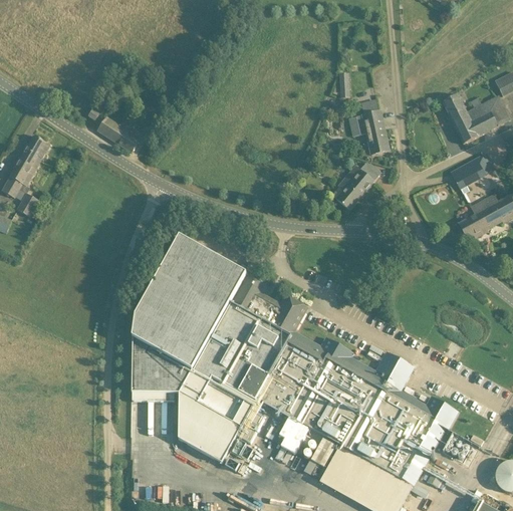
[(503,94),(512,89),(512,68),(495,78),(503,94)]
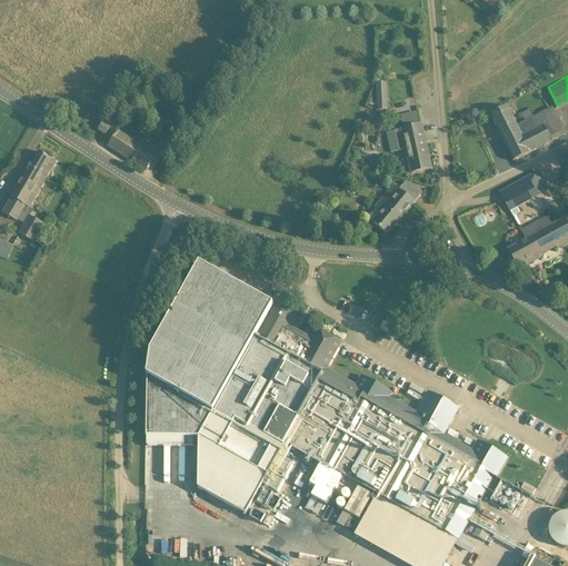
[(376,80),(376,96),(377,108),(387,107),(385,80),(376,80)]
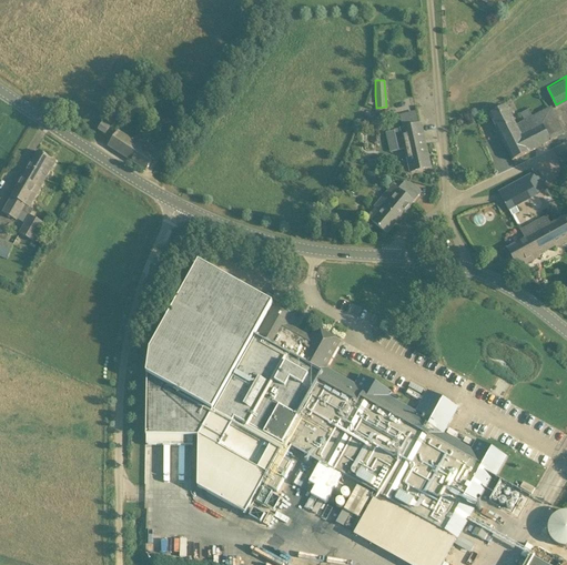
[(550,106),(532,114),(527,107),(519,111),(524,119),(515,122),(506,103),(488,112),(512,158),(548,139),(549,139),(564,131),(550,106)]
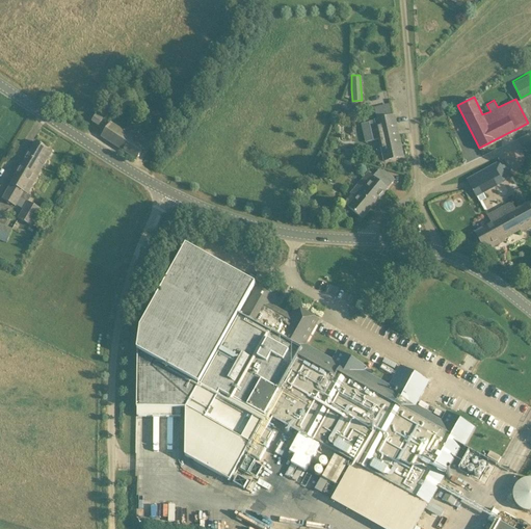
[(390,101),(372,105),(375,115),(392,112),(390,101)]
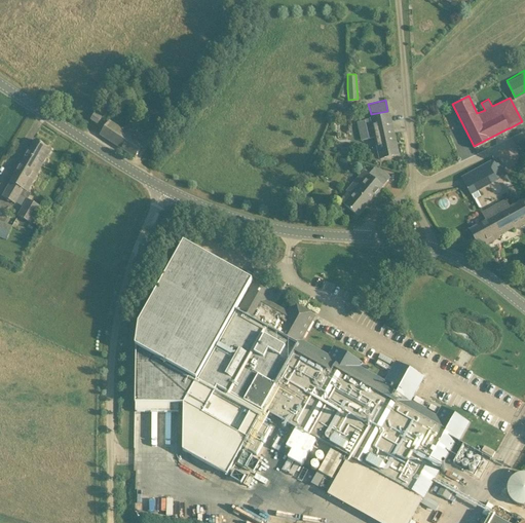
[(94,112),(90,117),(97,121),(100,116),(94,112)]
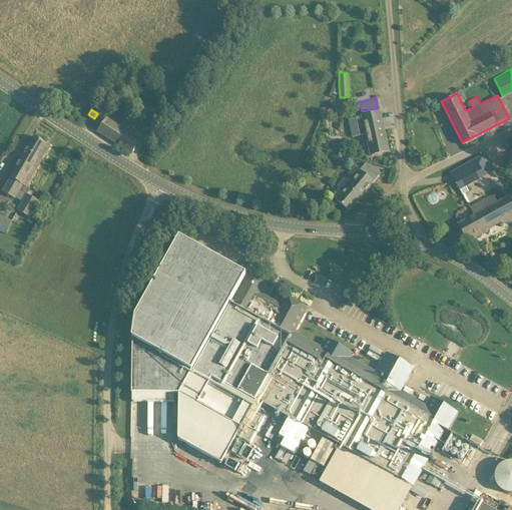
[(370,153),(388,149),(379,109),(355,114),(359,133),(365,131),(370,153)]
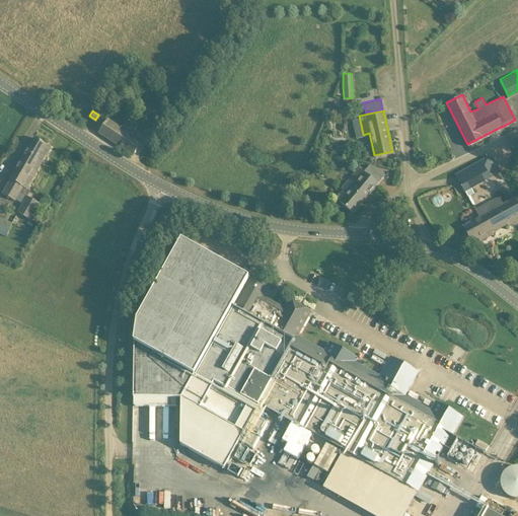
[(98,131),(134,153),(141,139),(127,130),(131,124),(125,120),(120,126),(106,117),(98,131)]
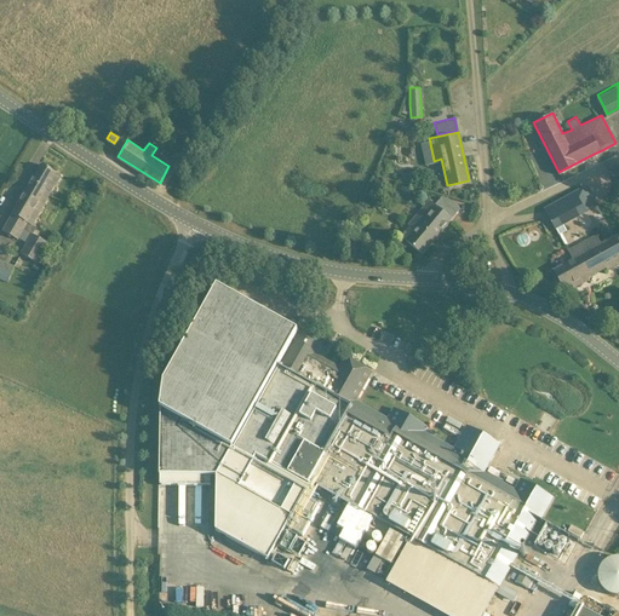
[(29,230),(32,224),(32,223),(57,177),(52,174),(55,171),(40,162),(3,229),(17,239),(18,236),(27,241),(21,252),(35,260),(46,241),(32,232),(29,230)]
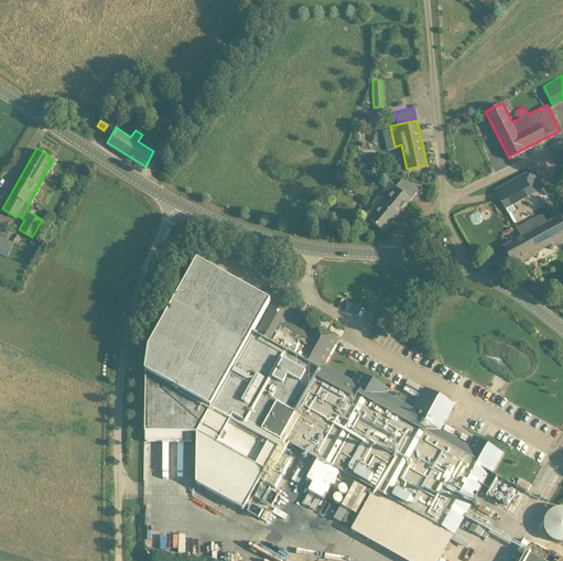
[(343,173),(347,163),(342,161),(337,171),(343,173)]
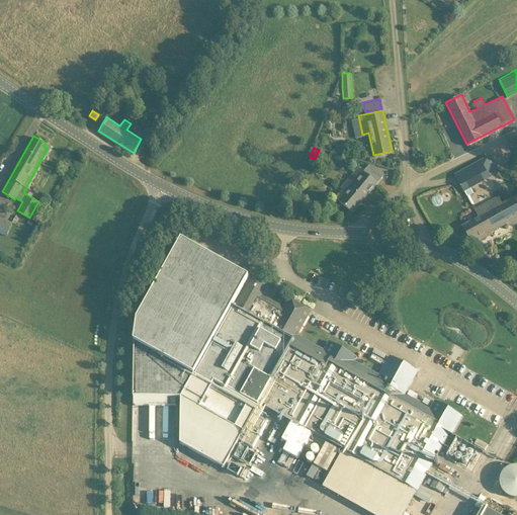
[(489,175),(498,170),(490,154),(480,159),(489,175)]
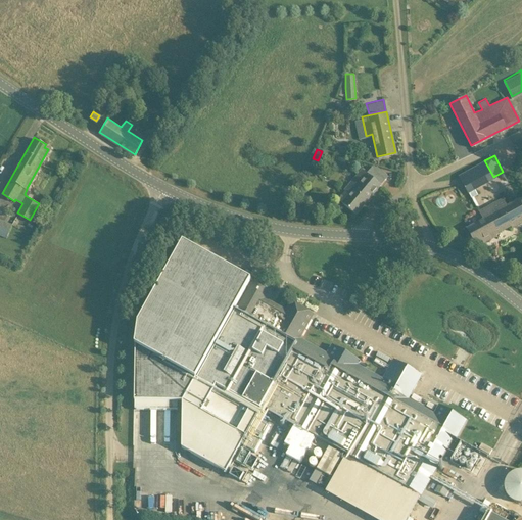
[(367,171),(361,166),(342,188),(344,189),(337,198),(341,201),(356,214),(386,176),(372,164),(367,171)]
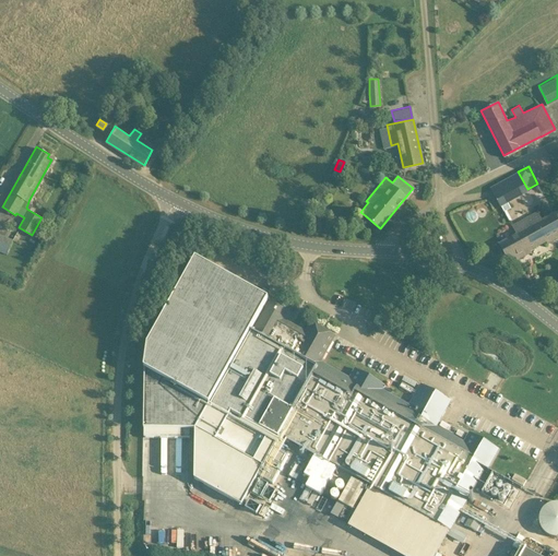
[(510,206),(507,201),(497,184),(489,187),(499,205),(500,204),(503,210),(510,206)]
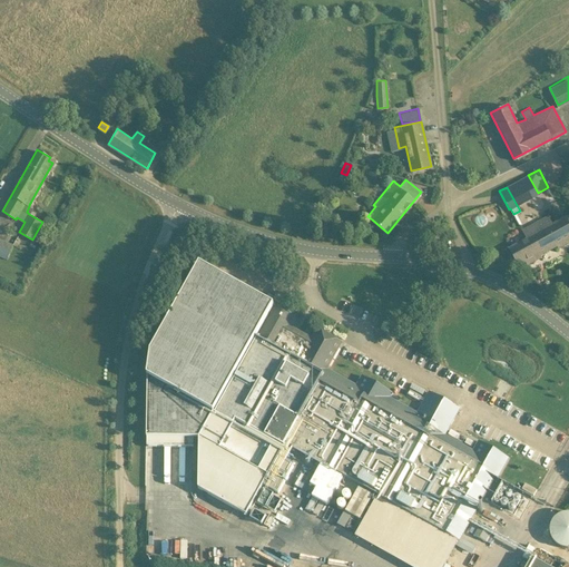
[(568,225),(563,216),(551,223),(547,214),(521,228),(526,237),(508,247),(518,264),(525,260),(527,263),(539,256),(538,254),(555,245),(556,247),(568,240),(568,225)]
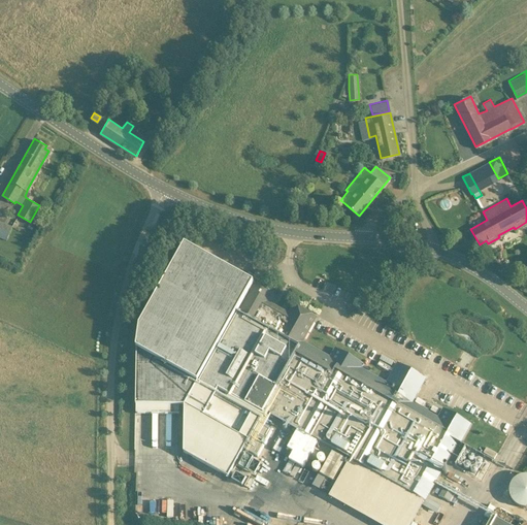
[(295,202),(292,209),(297,211),(301,204),(295,202)]
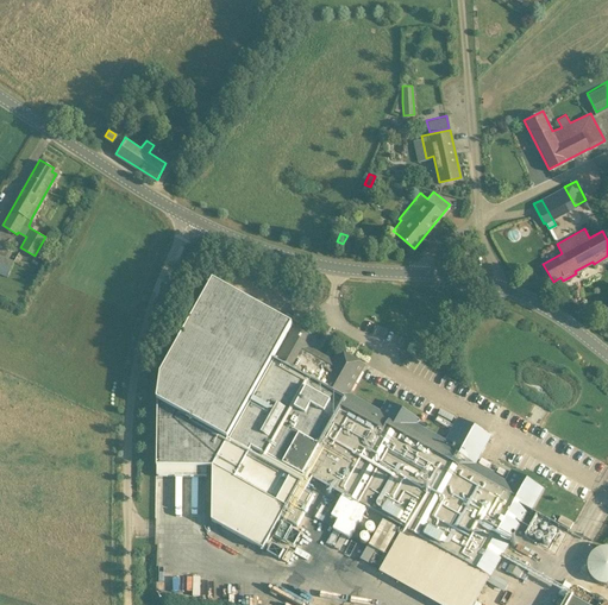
[(0,271),(7,275),(14,258),(0,251),(0,271)]
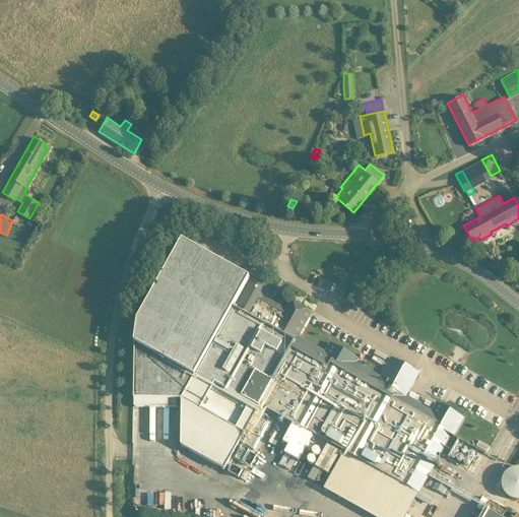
[(453,434),(463,415),(436,400),(431,408),(405,394),(418,371),(391,356),(380,375),(354,361),(357,356),(329,340),(324,349),(306,339),(303,345),(295,340),(311,311),(287,298),(283,307),(263,296),(268,286),(251,277),(246,286),(244,285),(249,276),(181,239),(136,318),(133,340),(133,341),(133,396),(133,404),(176,404),(176,397),(181,397),(180,443),(223,467),(239,440),(253,447),(267,423),(252,414),(258,402),(417,492),(450,433),(453,434)]
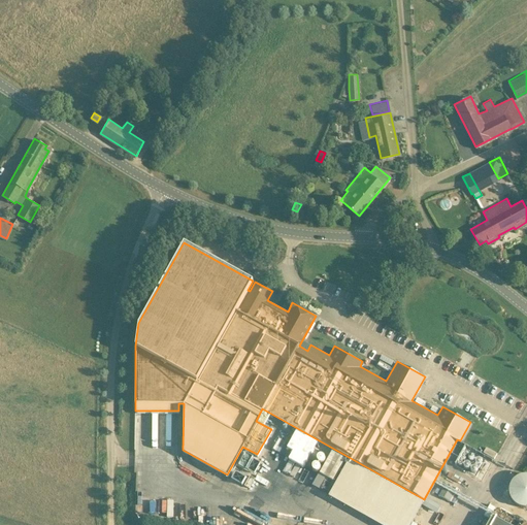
[(256,267),(252,274),(258,277),(262,270),(256,267)]
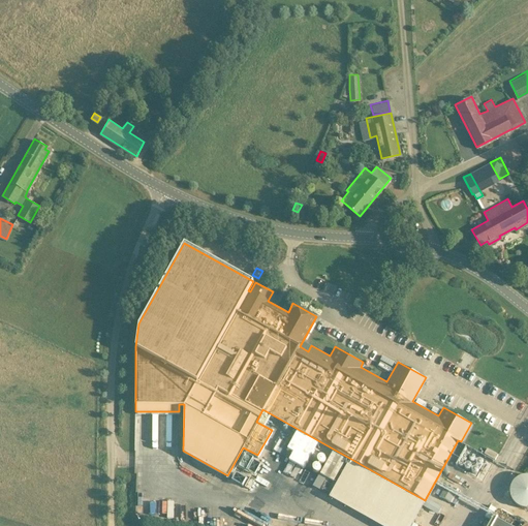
[(443,403),(434,398),(429,408),(437,413),(443,403)]
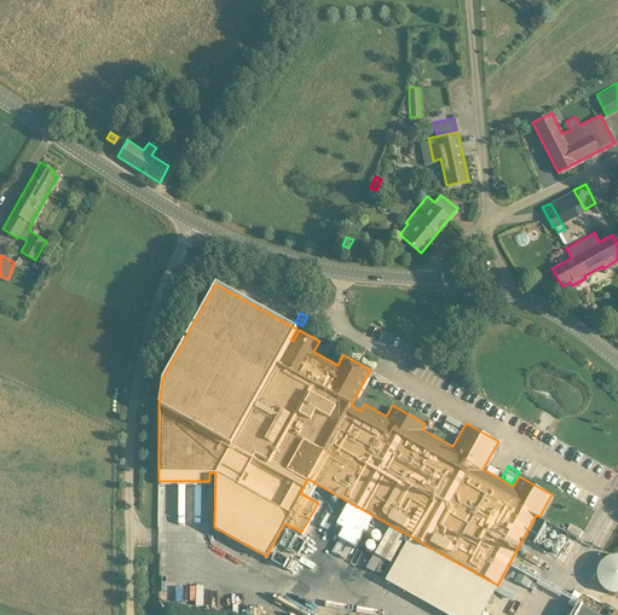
[(569,522),(566,528),(578,535),(582,529),(569,522)]
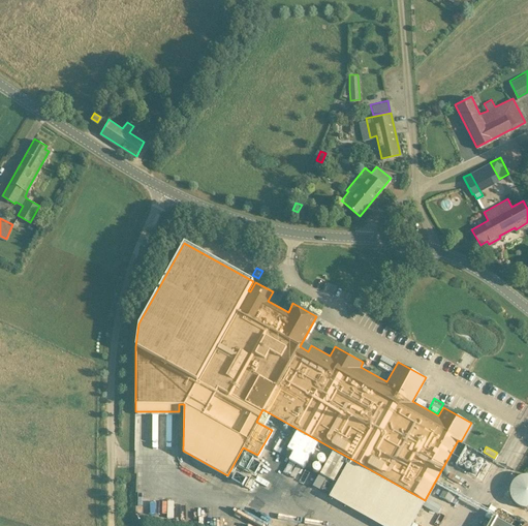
[(332,451),(319,472),(333,480),(345,458),(332,451)]
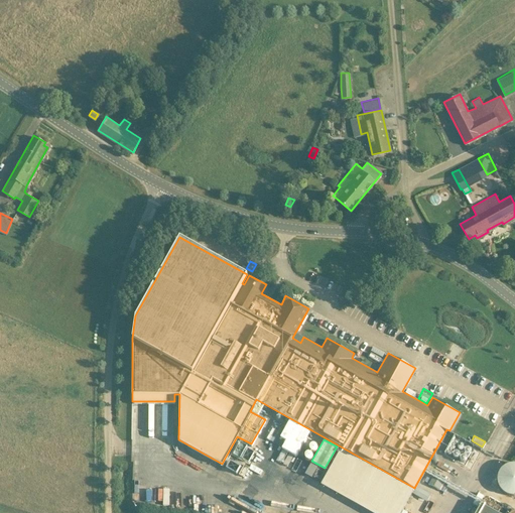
[(449,465),(438,459),(435,464),(446,470),(449,465)]
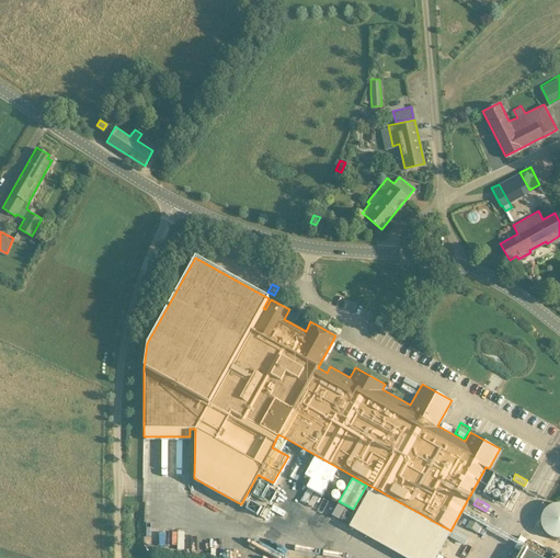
[(549,536),(555,537),(559,537),(559,501),(553,502),(547,505),(543,510),(540,515),(539,522),(541,527),(545,532),(549,536)]
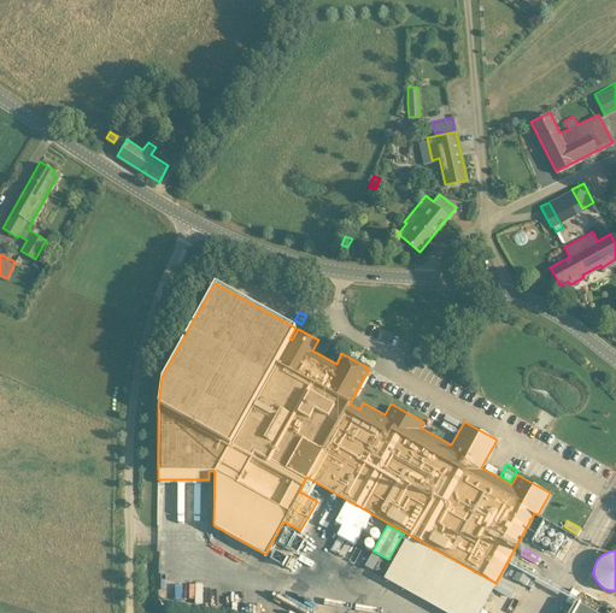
[(291,553),(285,565),(291,567),(297,556),(291,553)]
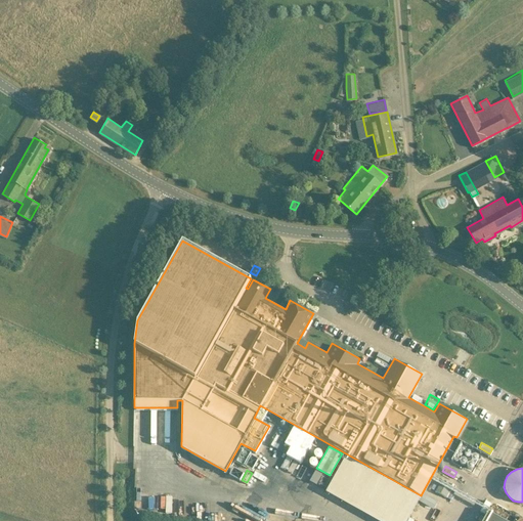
[(507,520),(488,510),(481,520),(507,520)]
